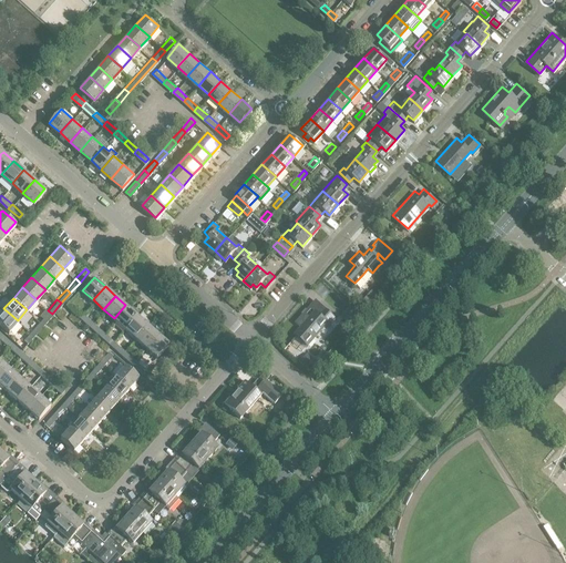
[(72,303),(69,306),(79,316),(82,311),(72,303)]
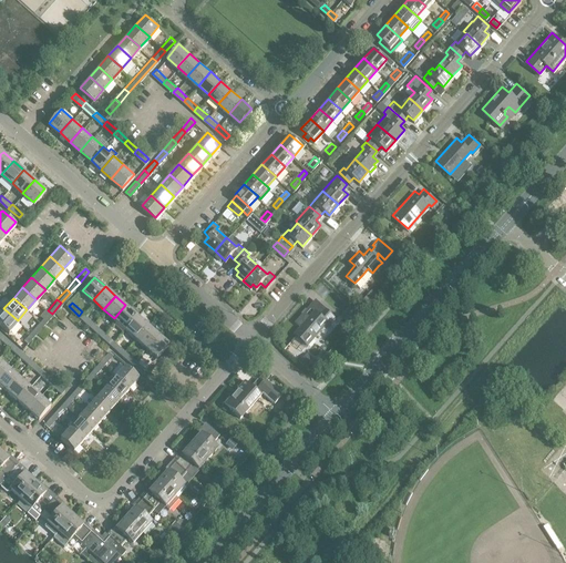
[(136,314),(125,305),(114,318),(124,327),(136,314)]
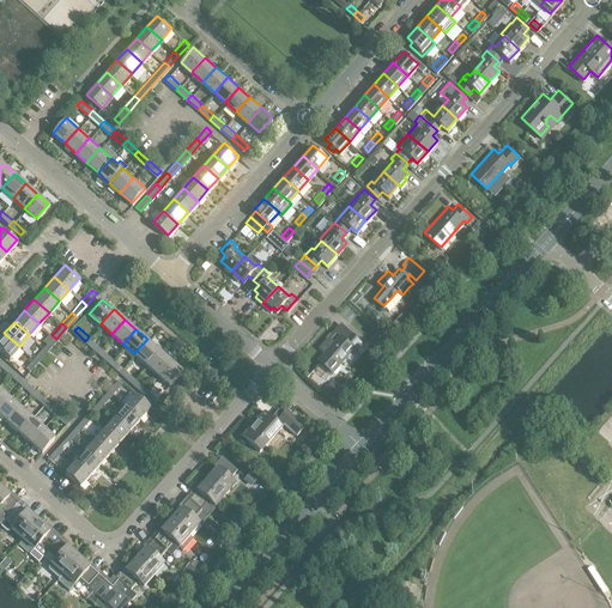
[(339,333),(333,340),(329,336),(327,338),(321,344),(321,347),(325,350),(317,358),(331,370),(352,346),(355,348),(362,340),(350,330),(344,336),(339,333)]
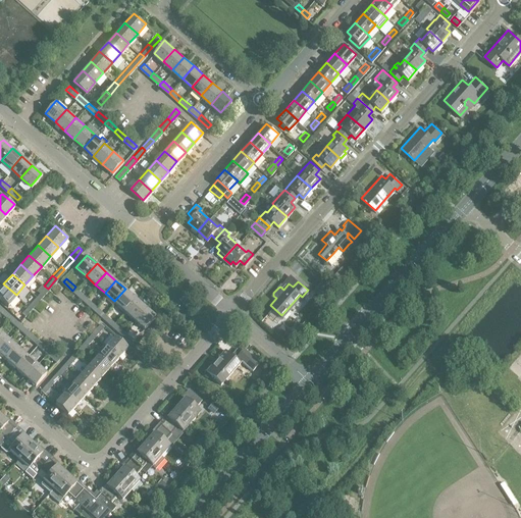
[(16,295),(3,283),(0,287),(0,298),(7,304),(16,295)]
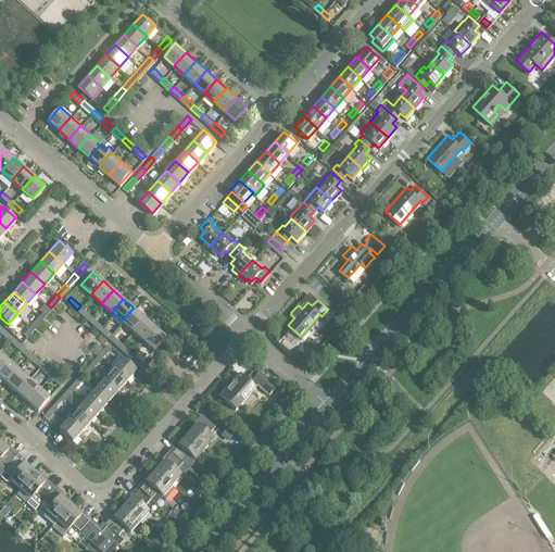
[(45,314),(51,308),(47,304),(38,314),(41,317),(45,314)]
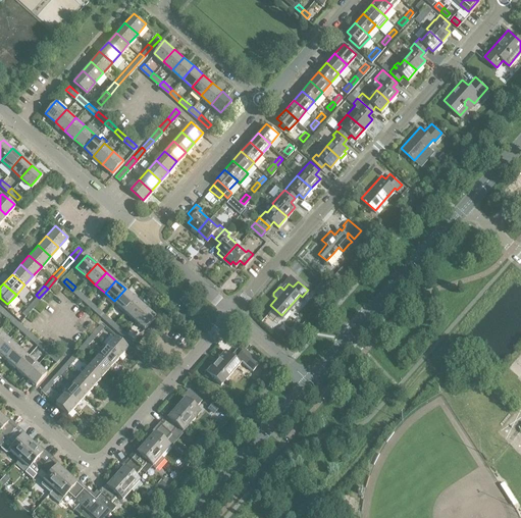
[(86,295),(75,287),(72,291),(83,299),(86,295)]
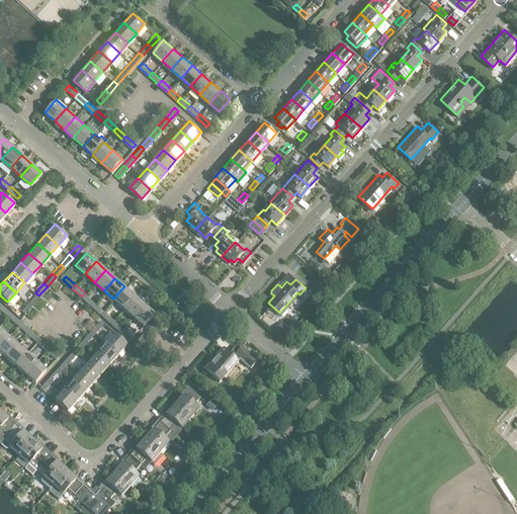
[(134,295),(124,286),(113,298),(122,308),(134,295)]
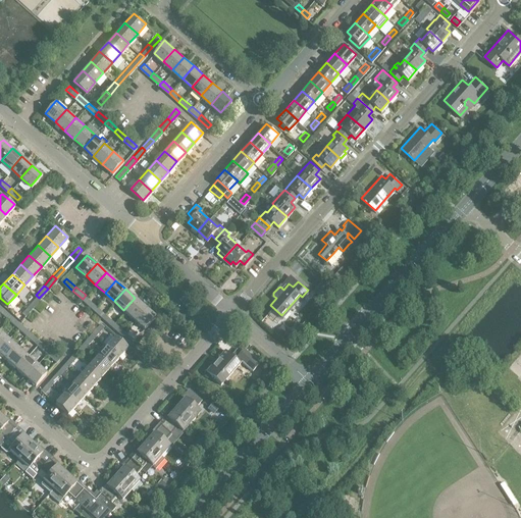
[(34,305),(39,298),(36,295),(27,304),(31,308),(34,305)]
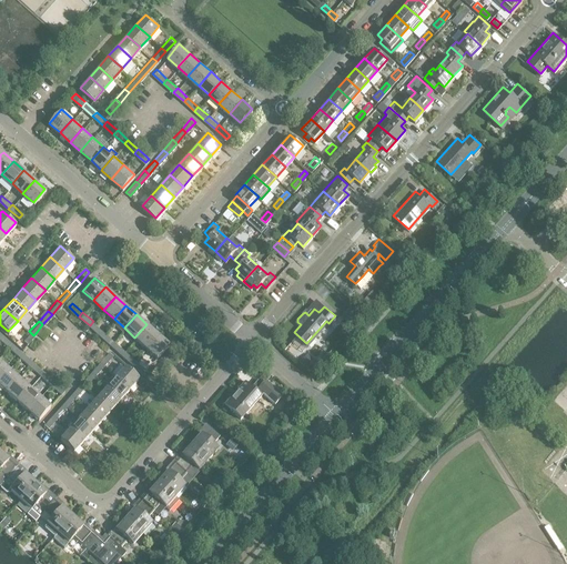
[(103,331),(93,321),(90,325),(92,328),(100,334),(103,331)]
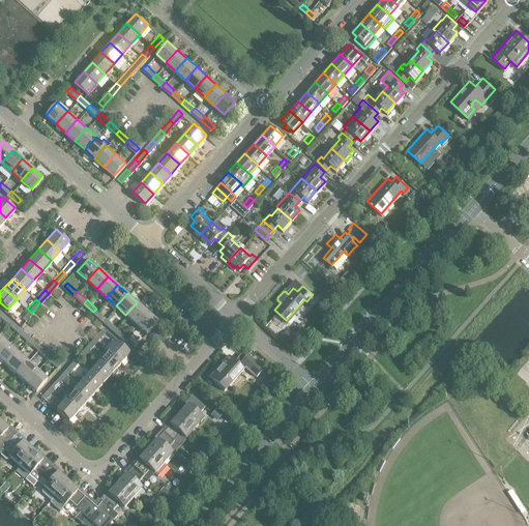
[(146,311),(137,302),(125,315),(136,323),(146,311)]
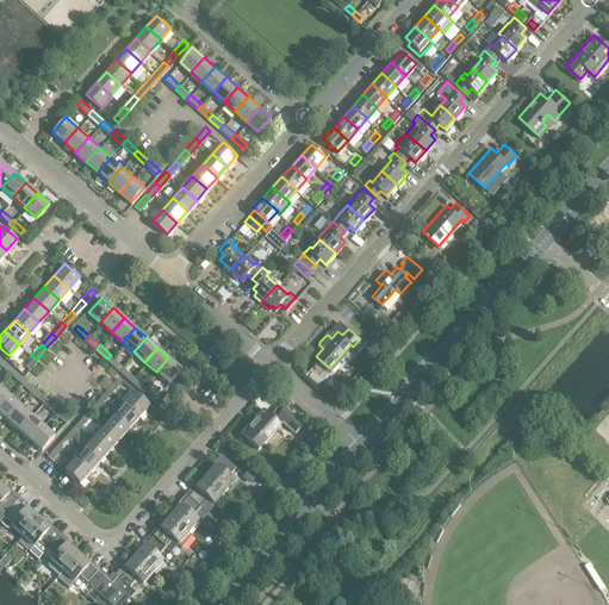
[(31,365),(36,360),(31,355),(22,367),(25,370),(31,365)]
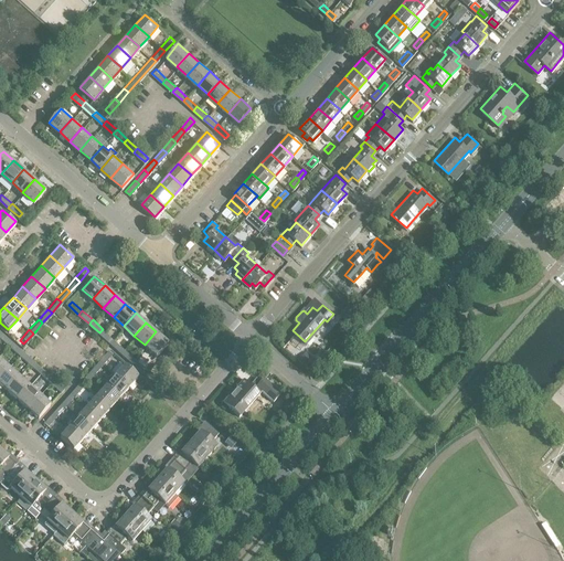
[(113,338),(103,329),(99,332),(108,340),(109,342),(113,338)]
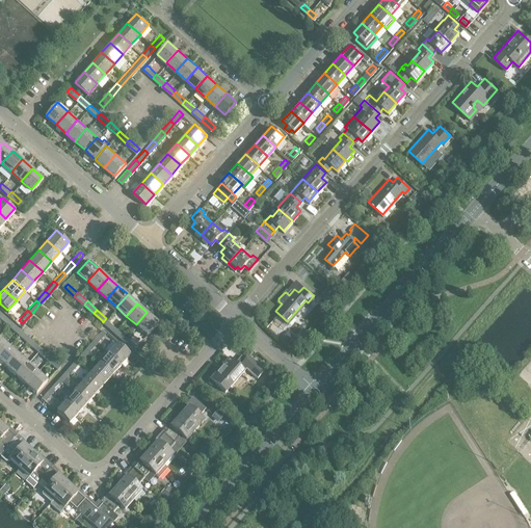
[(11,320),(1,311),(0,312),(0,316),(7,323),(11,320)]
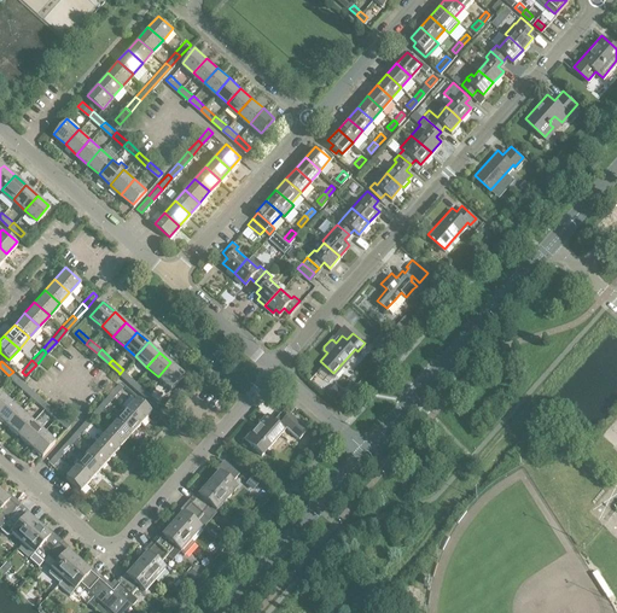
[(182,373),(170,362),(158,377),(169,387),(182,373)]
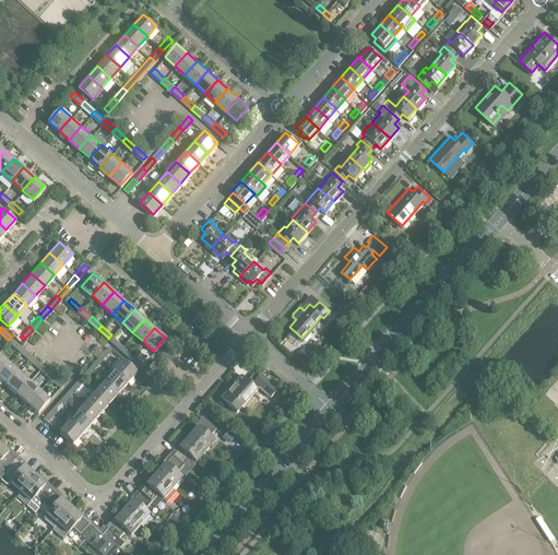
[(413,337),(411,333),(404,341),(406,343),(413,337)]
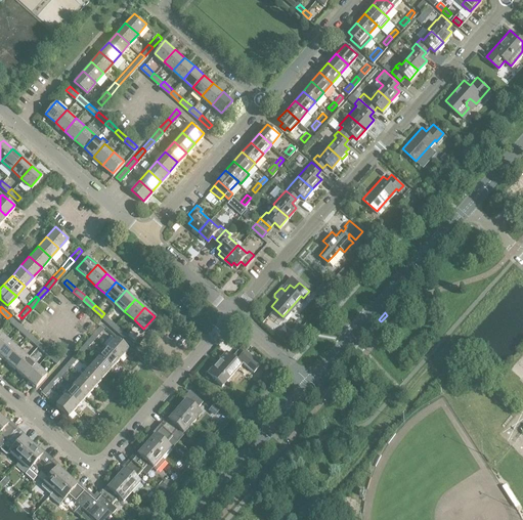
[(115,321),(104,313),(101,317),(103,318),(111,326),(115,321)]
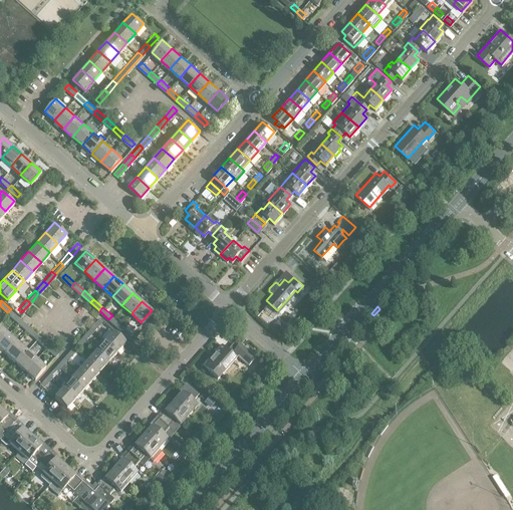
[(20,317),(11,309),(7,312),(17,321),(20,317)]
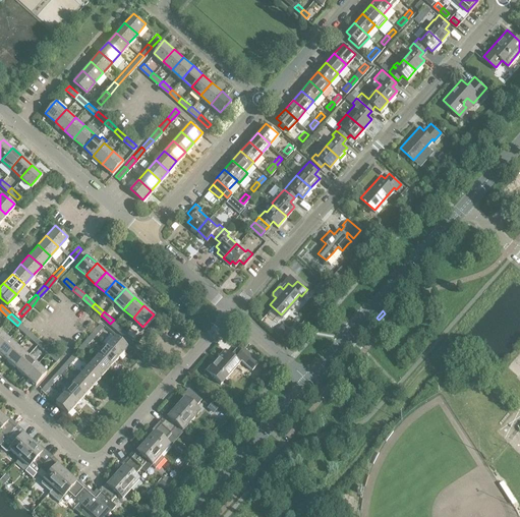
[(123,329),(114,320),(110,324),(120,332),(123,329)]
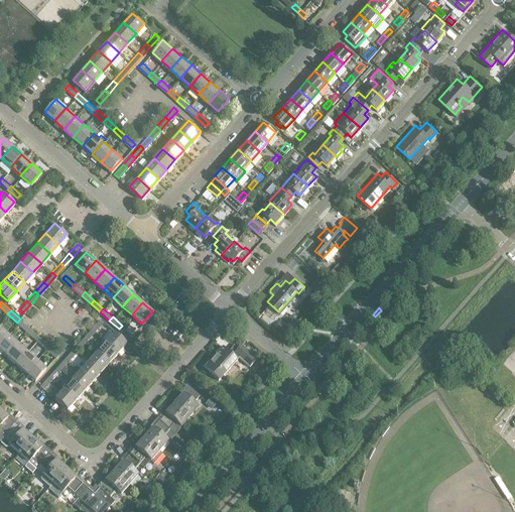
[(94,331),(102,321),(99,317),(90,327),(94,331)]
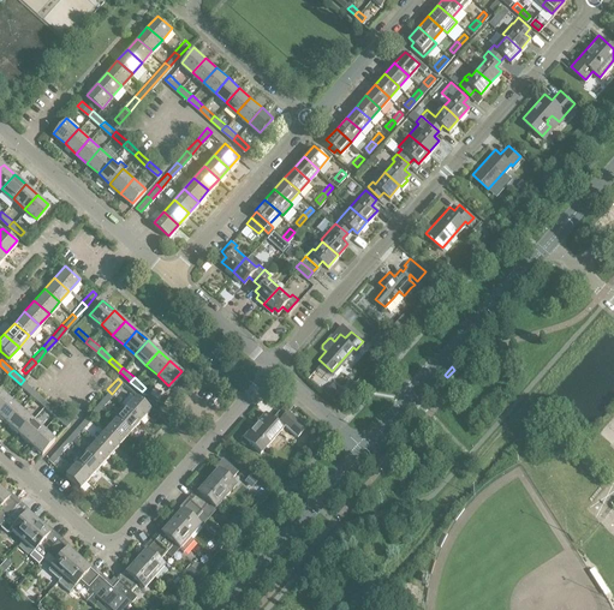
[(31,394),(35,389),(24,380),(21,384),(31,394)]
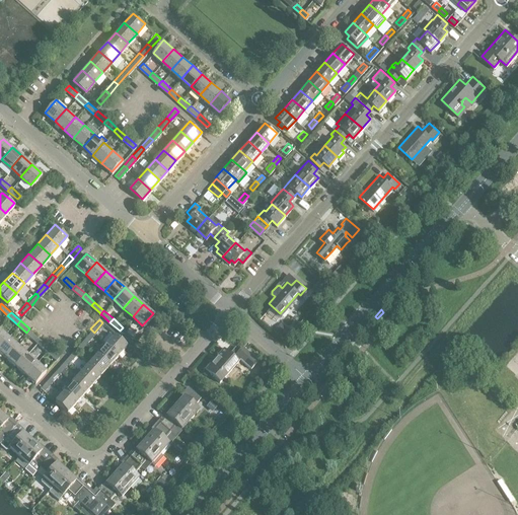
[(133,336),(123,327),(120,330),(130,340),(133,336)]
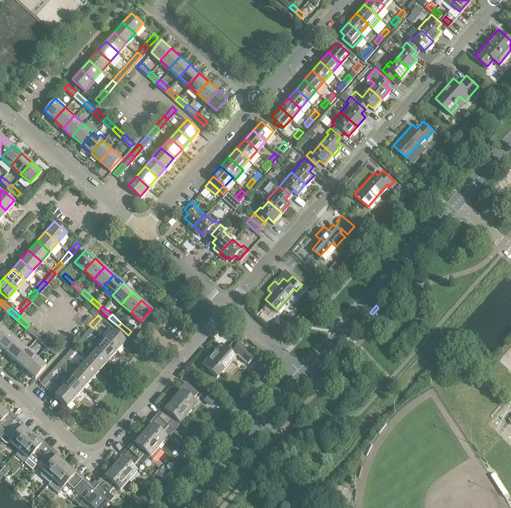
[(36,330),(29,324),(26,328),(36,336),(39,333),(36,330)]
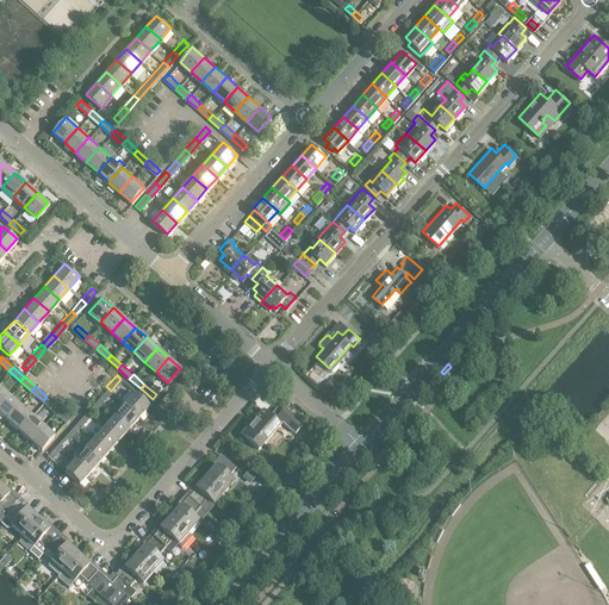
[(111,391),(106,386),(97,398),(101,401),(111,391)]
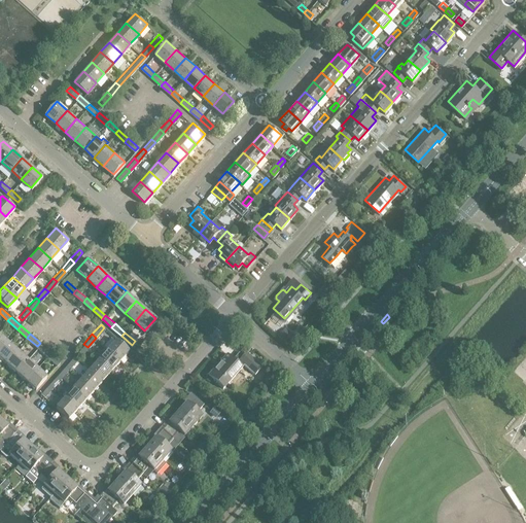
[(129,348),(115,338),(107,347),(119,358),(129,348)]
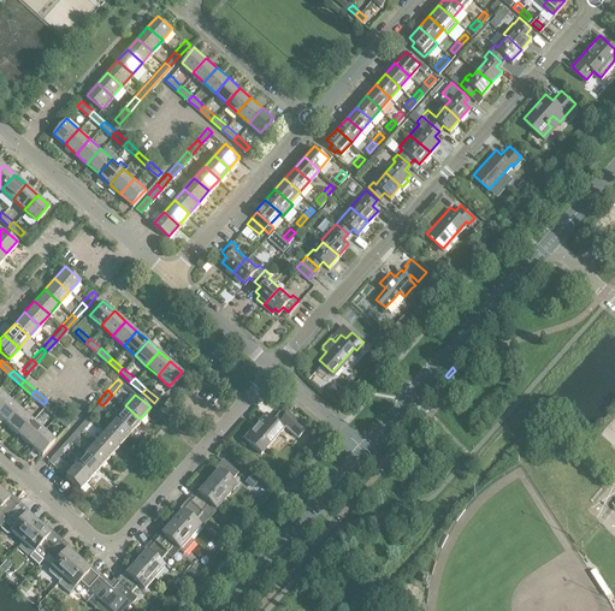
[(9,397),(0,407),(0,415),(7,422),(19,408),(9,397)]
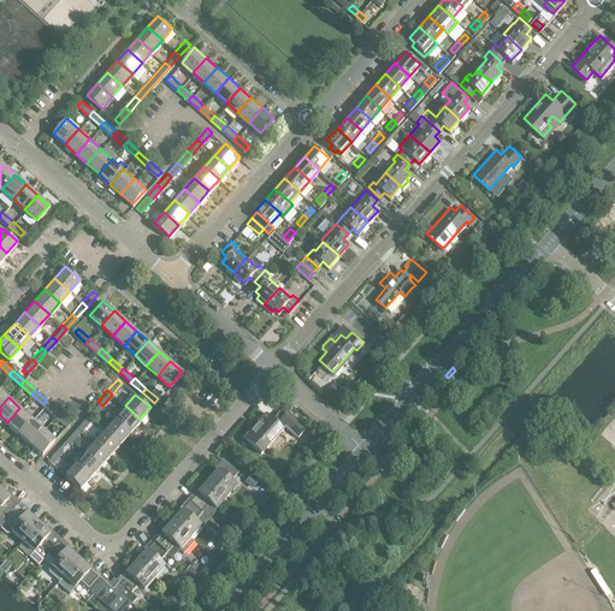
[(52,405),(47,401),(43,404),(54,414),(58,410),(52,405)]
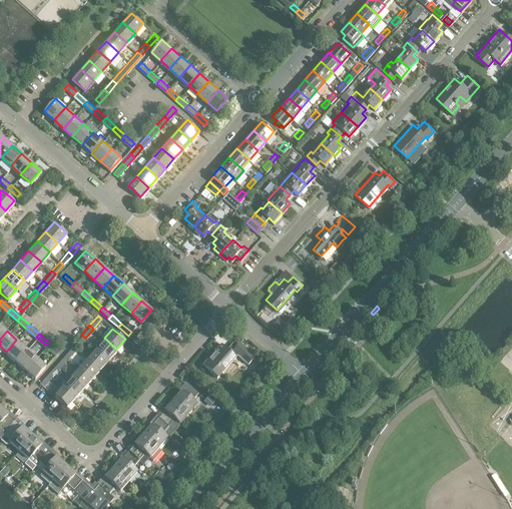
[(85,338),(81,335),(73,344),(76,347),(85,338)]
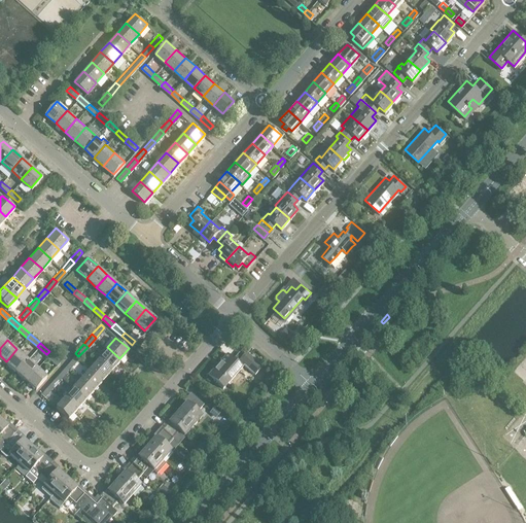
[(119,358),(107,347),(98,356),(111,368),(119,358)]
